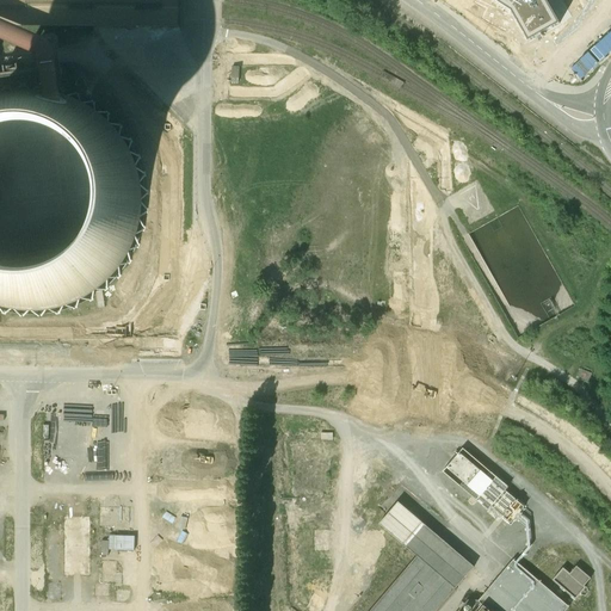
[(0,0),(0,25),(179,28),(179,19),(178,0),(0,0)]
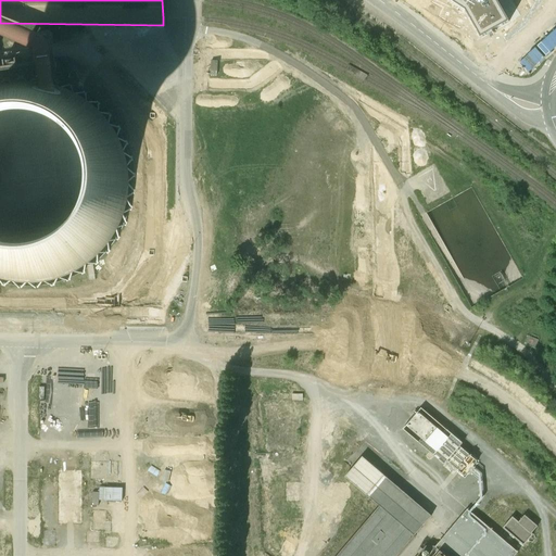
[(449,0),(465,11),(481,38),(509,22),(496,0),(449,0)]
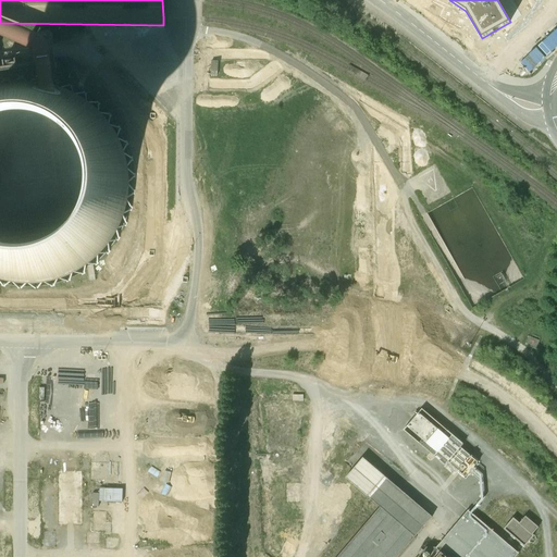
[(118,136),(97,109),(69,89),(35,81),(0,84),(0,83),(0,285),(33,288),(66,281),(96,262),(116,235),(128,202),(128,169),(118,136)]
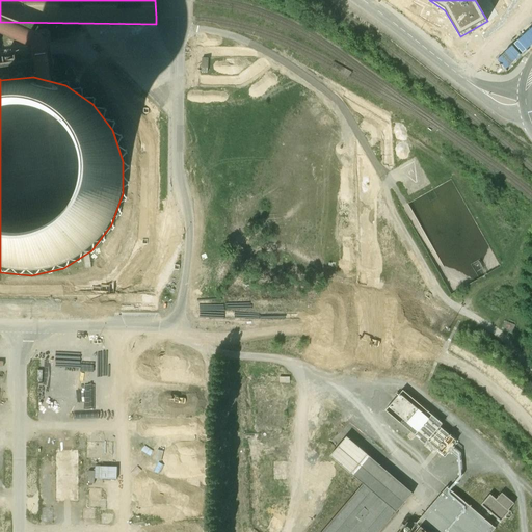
[(414,435),(431,416),(402,389),(383,408),(414,435)]
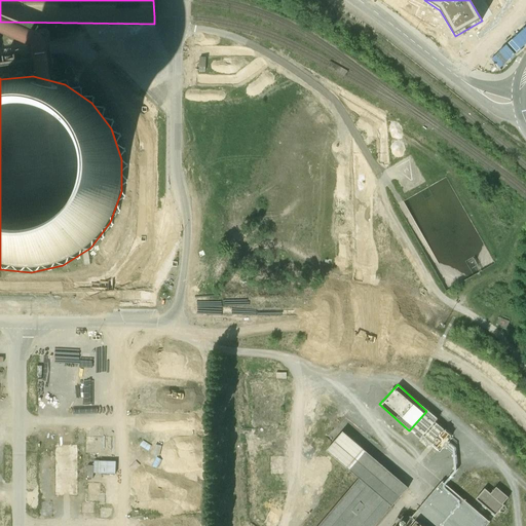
[(277,385),(252,385),(252,429),(277,428),(277,385)]
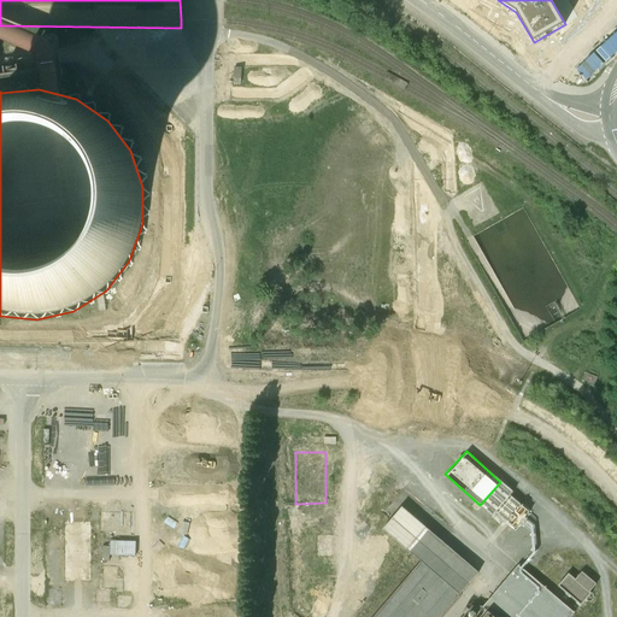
[(459,504),(434,485),(424,497),(450,516),(459,504)]
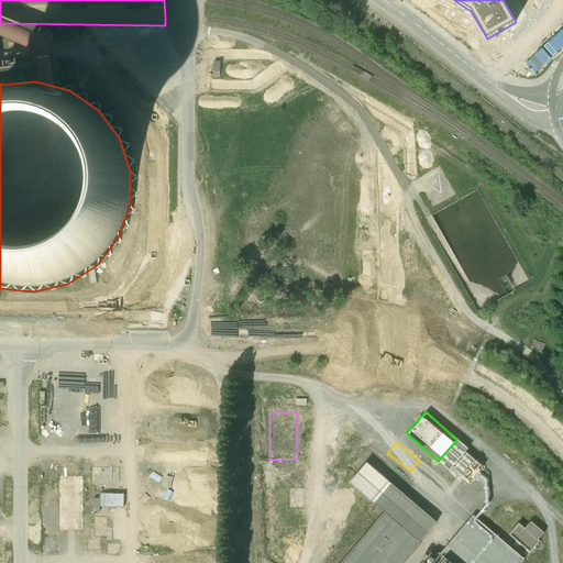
[(452,465),(468,483),(483,470),(466,452),(452,465)]
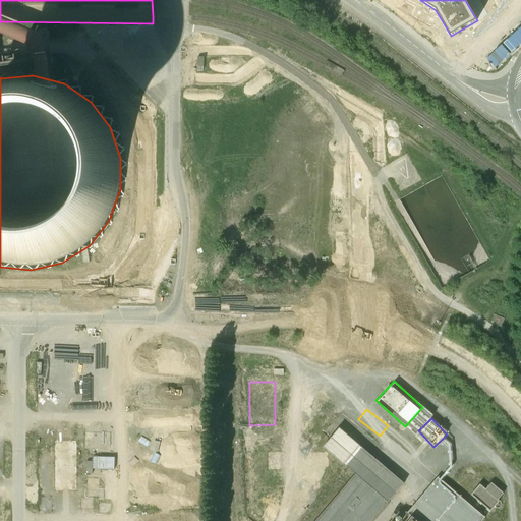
[(75,425),(75,438),(90,438),(91,425),(75,425)]
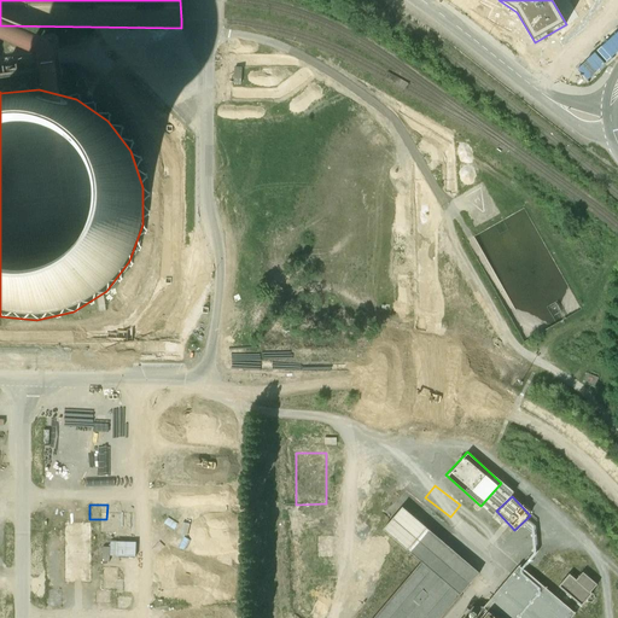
[(441,617),(479,573),(398,506),(379,529),(419,561),(371,617),(441,617)]
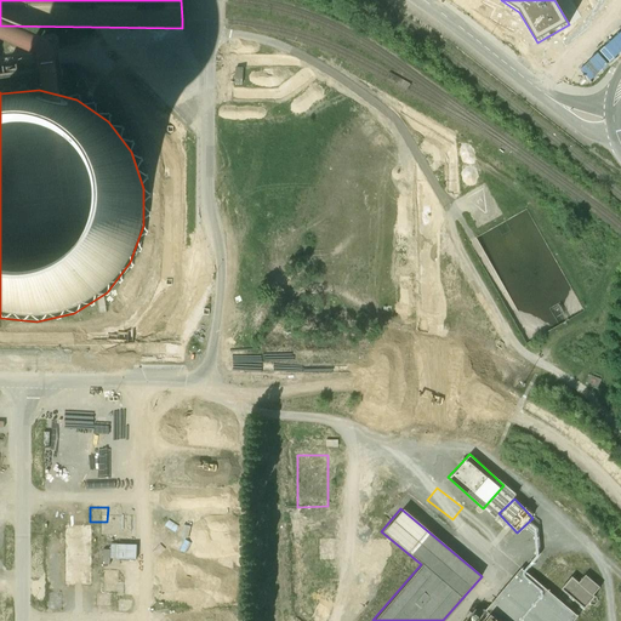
[(66,584),(90,584),(91,524),(66,524),(66,584)]
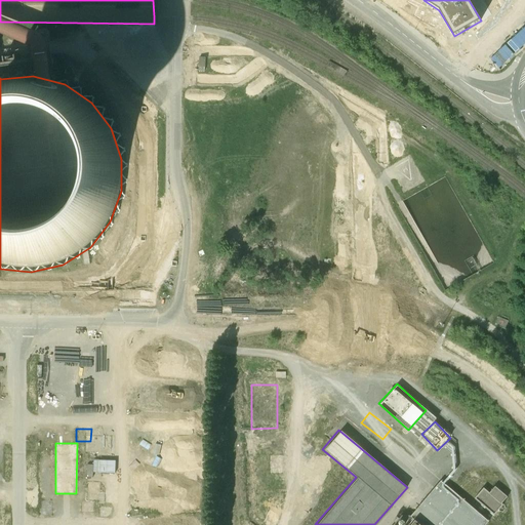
[(93,471),(114,471),(115,459),(93,459),(93,471)]
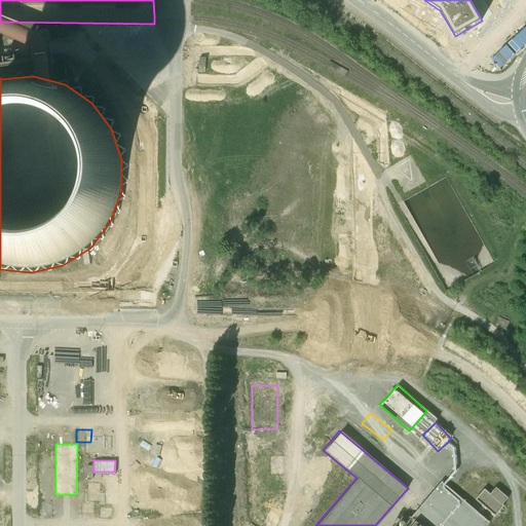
[(76,483),(77,492),(89,491),(89,488),(92,487),(92,482),(76,483)]
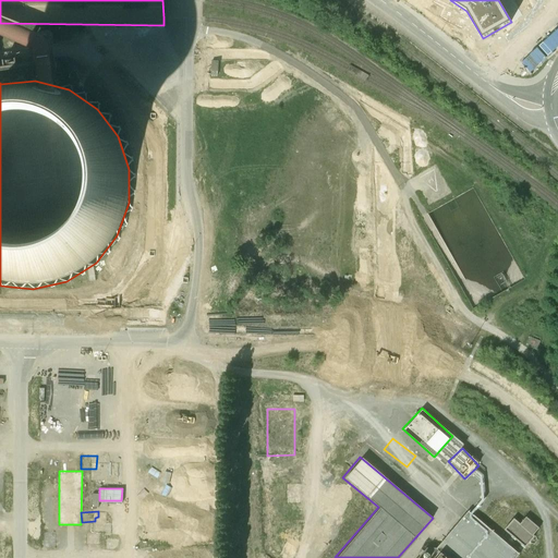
[(437,548),(427,548),(419,557),(517,557),(520,555),(469,511),(437,548)]
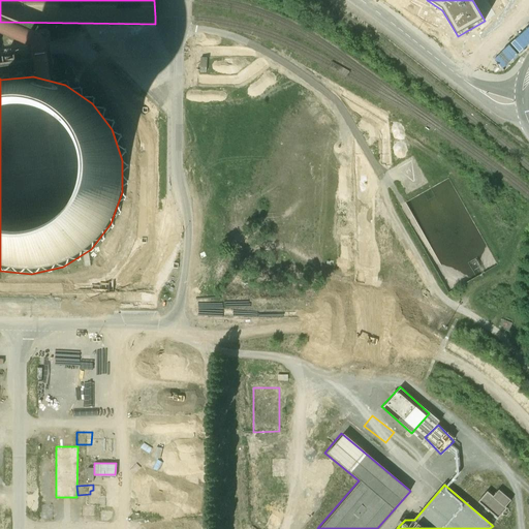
[(480,503),(499,519),(514,502),(499,491),(494,497),(490,493),(480,503)]
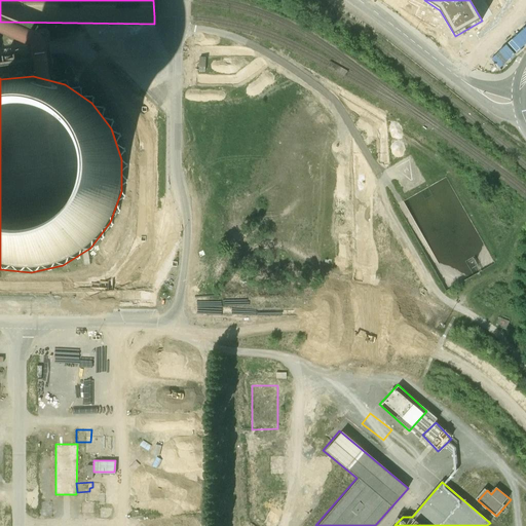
[(99,504),(109,504),(109,491),(99,491),(99,504)]
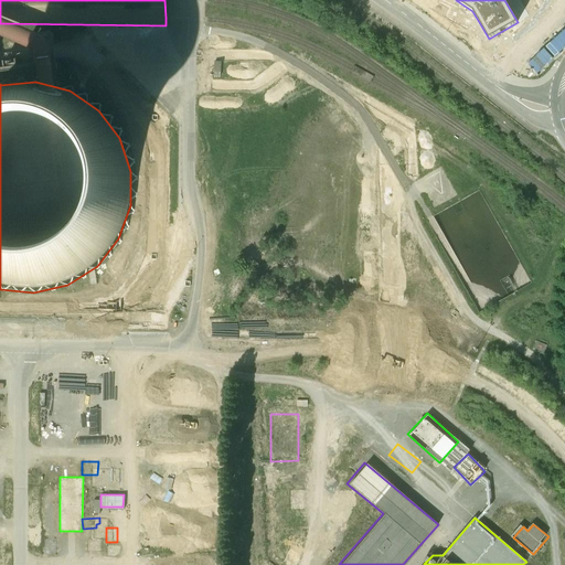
[(106,544),(106,554),(120,555),(120,544),(106,544)]
